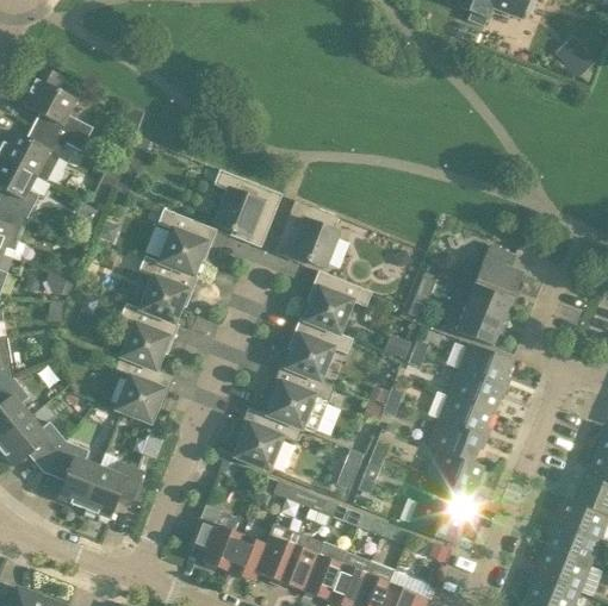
[(520,16),(522,8),(526,0),(448,0),(471,10),(467,18),(483,25),(491,4),(520,16)]
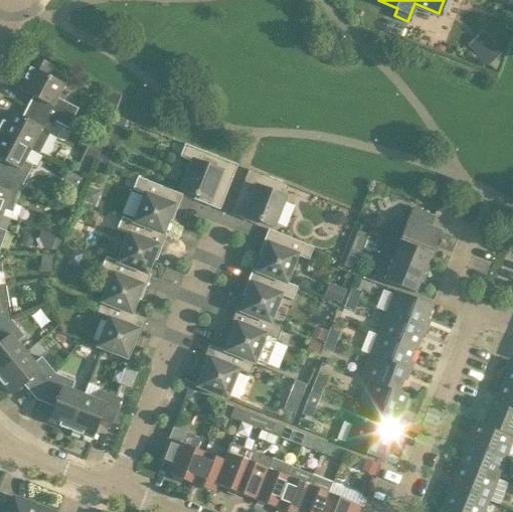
[(487,61),(500,46),(479,27),(466,42),(487,61)]
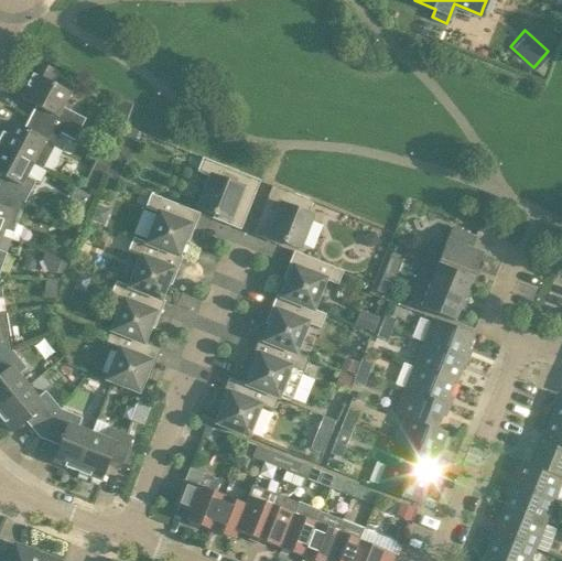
[(36,118),(62,131),(75,138),(86,117),(63,105),(71,92),(54,83),(61,72),(34,57),(22,82),(26,84),(21,96),(43,107),(36,118)]
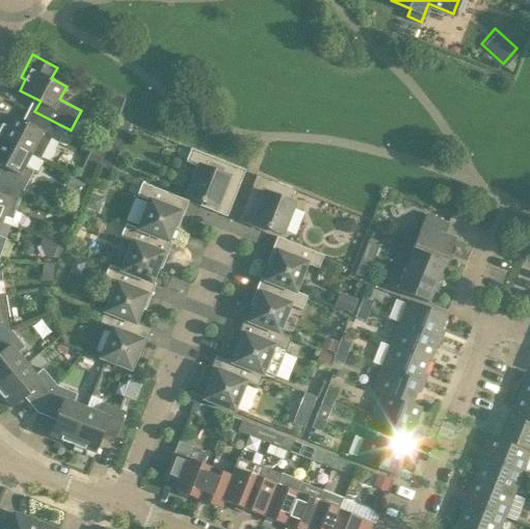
[(8,112),(0,128),(0,135),(32,152),(41,157),(58,124),(34,111),(29,123),(8,112)]
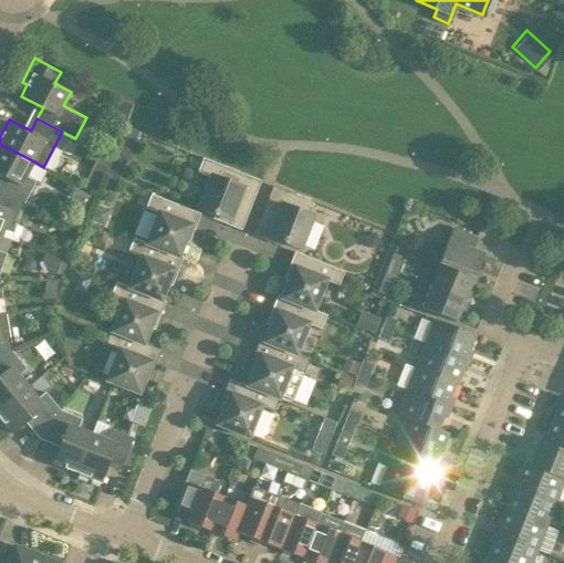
[(0,189),(0,190),(25,201),(37,180),(28,175),(34,162),(0,144),(0,173),(7,177),(0,189)]
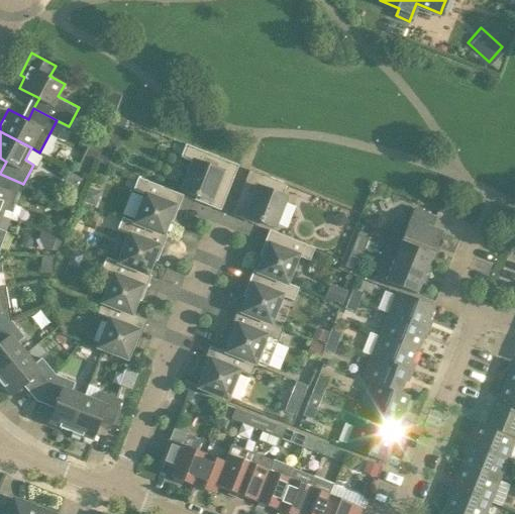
[(221,208),(239,164),(187,142),(182,156),(193,160),(182,188),(210,200),(209,203),(221,208)]
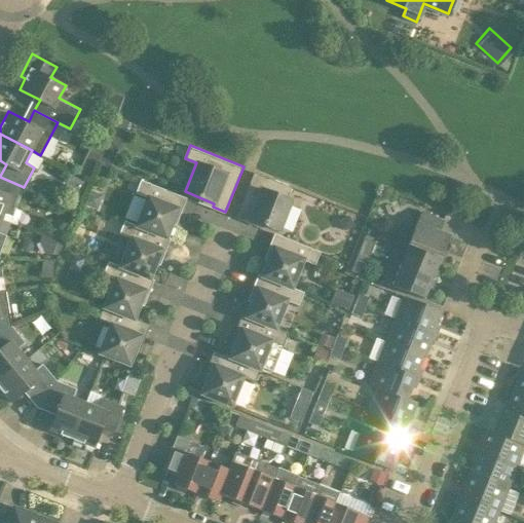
[(255,171),(252,178),(236,217),(250,222),(251,218),(281,229),(292,199),(288,197),(292,186),(255,171)]
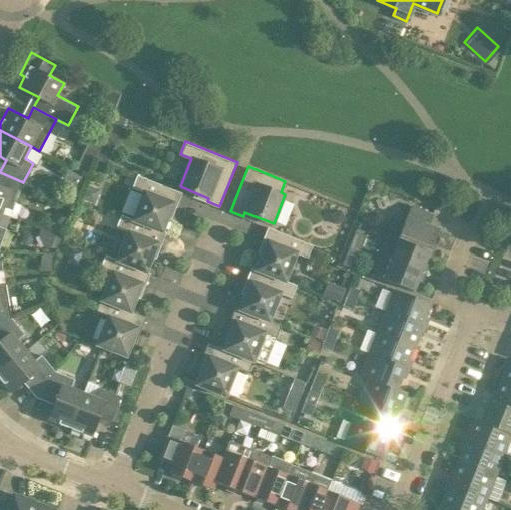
[(23,182),(0,172),(0,211),(2,212),(17,217),(21,205),(16,203),(23,182)]
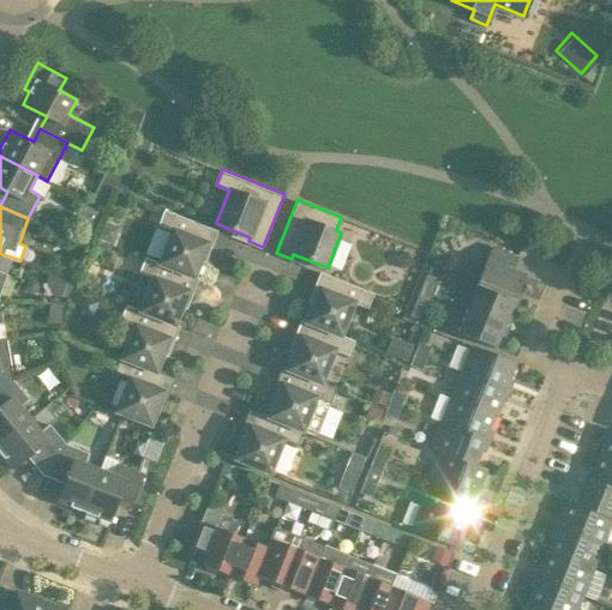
[(145,257),(199,278),(199,277),(196,276),(209,243),(213,245),(219,230),(165,209),(160,223),(173,229),(160,261),(147,255),(145,257)]
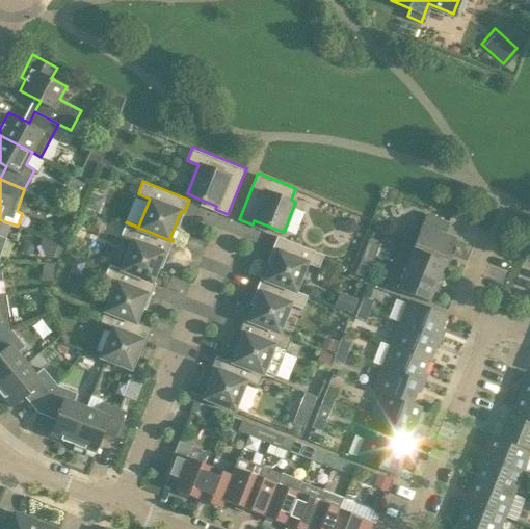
[(409,226),(403,241),(447,259),(455,237),(446,233),(450,222),(427,213),(422,223),(418,221),(409,226)]
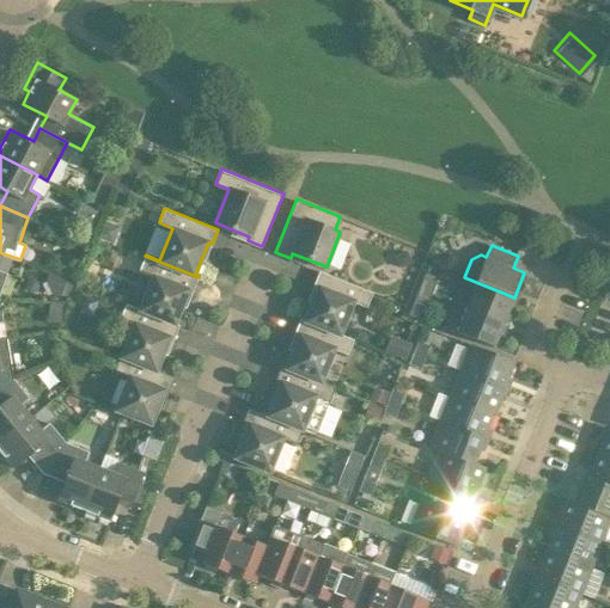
[(126,304),(180,325),(181,324),(176,321),(189,289),(193,292),(199,277),(145,256),(140,270),(153,275),(140,307),(127,301),(126,304)]
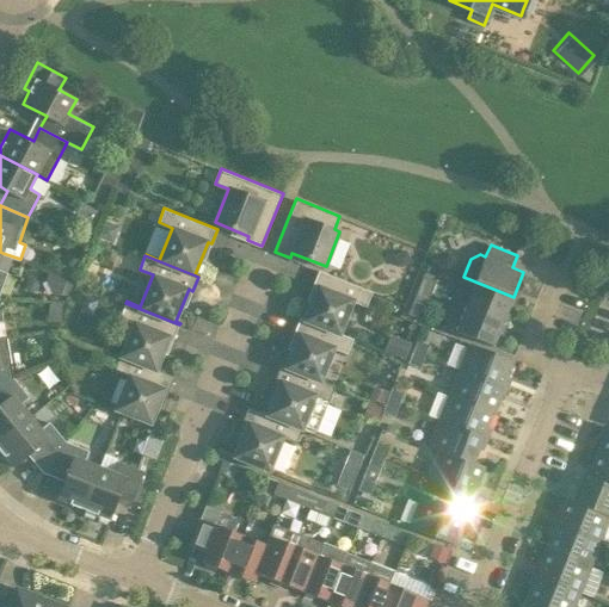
[(300,319),(354,339),(354,338),(340,333),(354,299),(367,305),(373,291),(319,271),(314,284),(318,286),(305,319),(301,316),(300,319)]
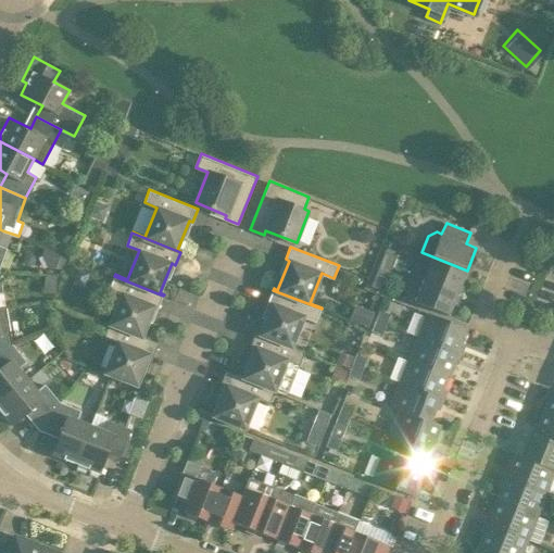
[(386,251),(381,261),(392,266),(397,255),(386,251)]
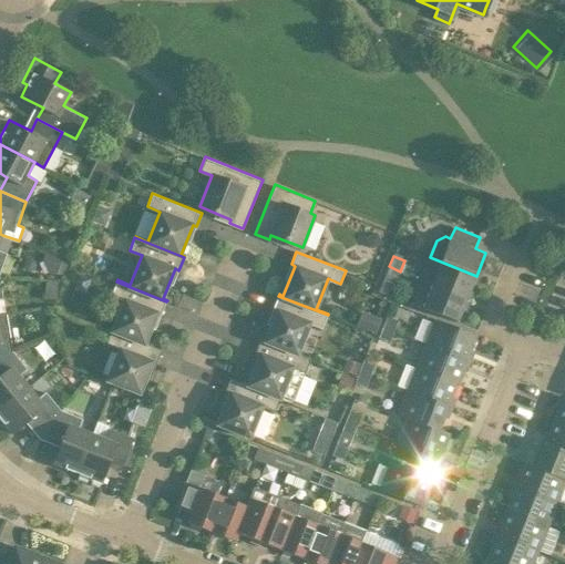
[(476,276),(430,257),(421,279),(466,298),(475,276),(476,276)]
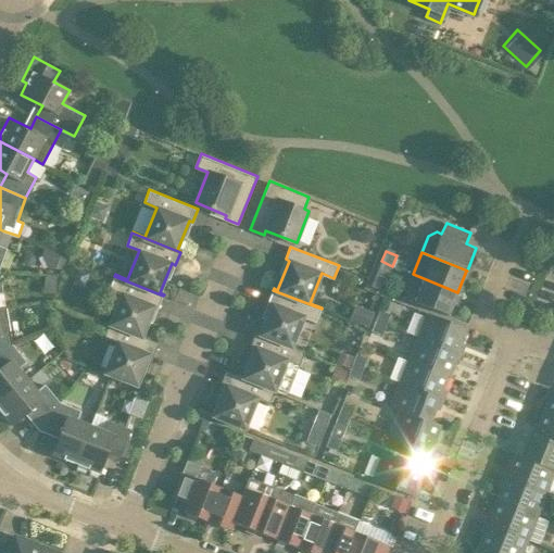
[(392,266),(381,261),(377,272),(388,276),(392,266)]
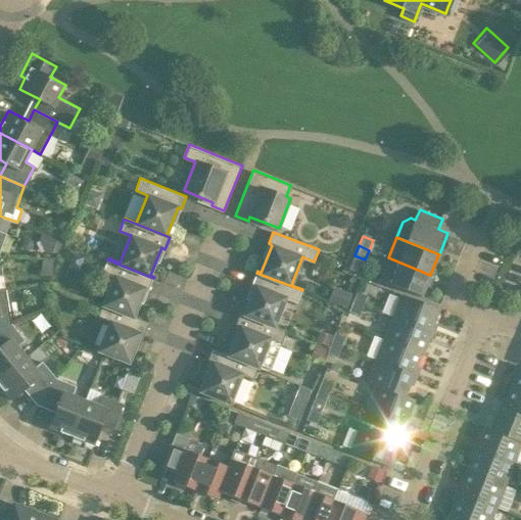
[(422,295),(430,275),(388,257),(379,279),(422,295)]
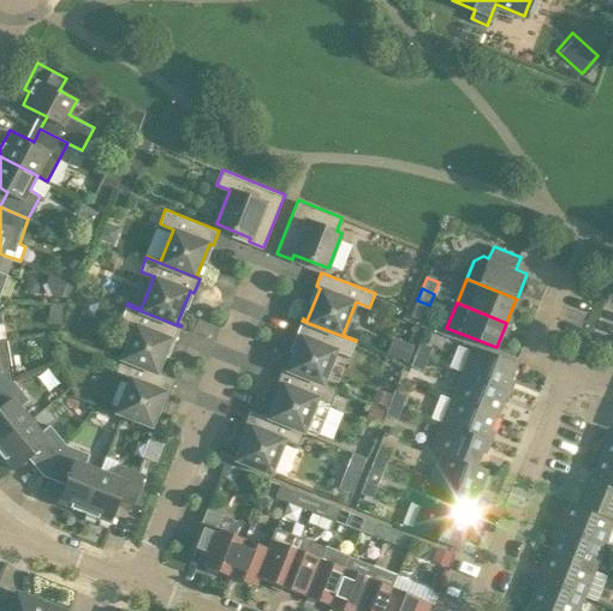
[(121,358),(176,379),(176,378),(158,371),(171,339),(176,341),(180,327),(126,305),(121,318),(135,324),(121,358)]
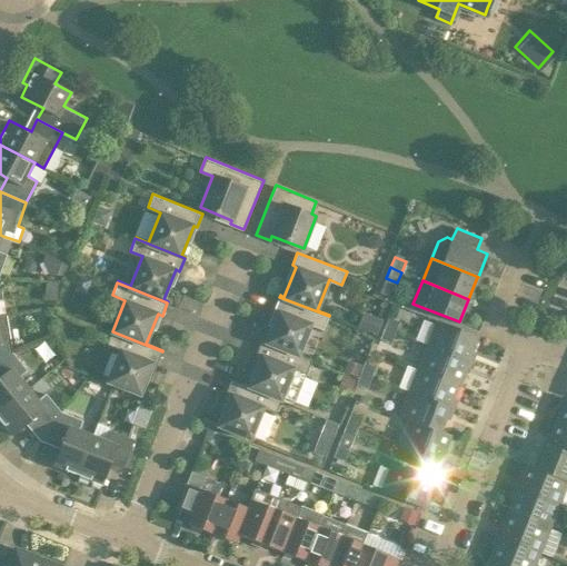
[(325,326),(329,316),(279,297),(275,309),(279,311),(267,340),(262,339),(262,340),(311,360),(314,356),(300,351),(312,321),(325,326)]
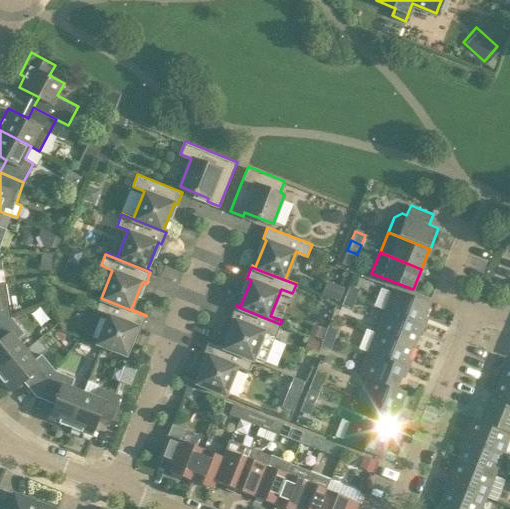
[(0,321),(12,316),(6,282),(0,282),(0,321)]
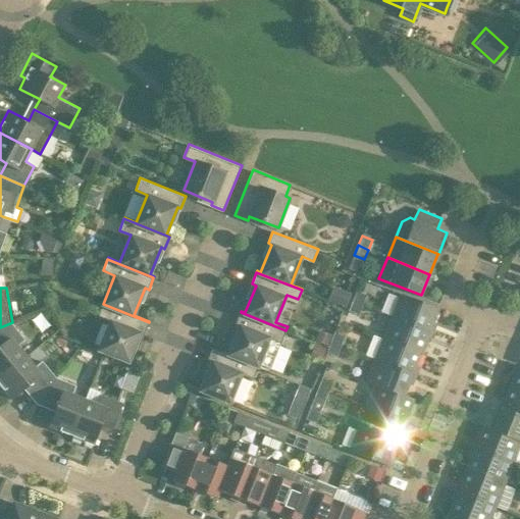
[(354,300),(364,303),(368,294),(358,290),(354,300)]
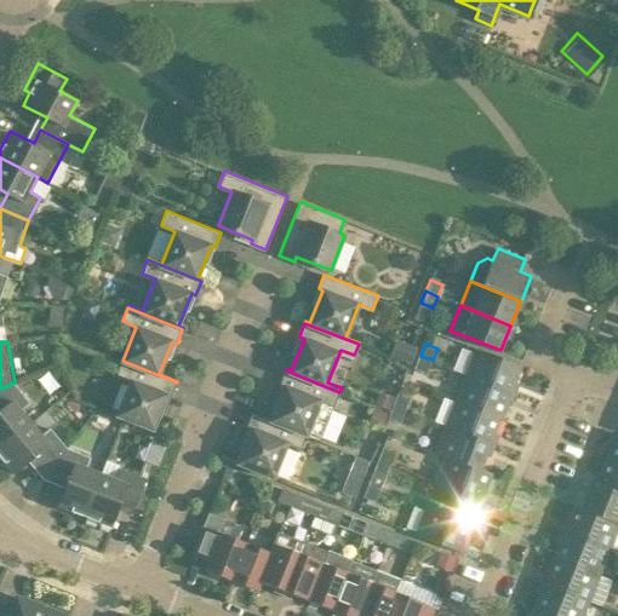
[(476,347),(467,374),(511,392),(522,366),(476,347)]
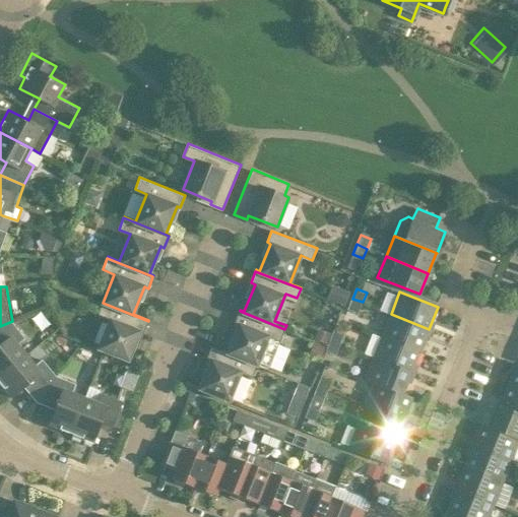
[(363,302),(352,299),(348,308),(359,312),(363,302)]
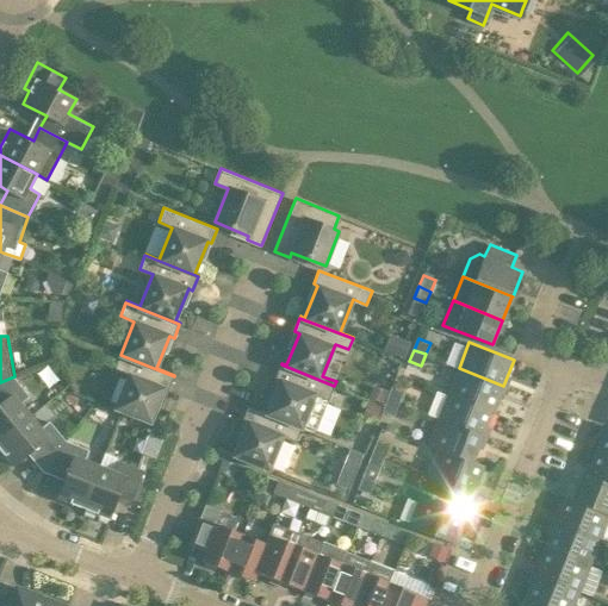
[(174,376),(121,355),(115,368),(129,374),(115,407),(150,422),(165,388),(168,391),(174,376)]
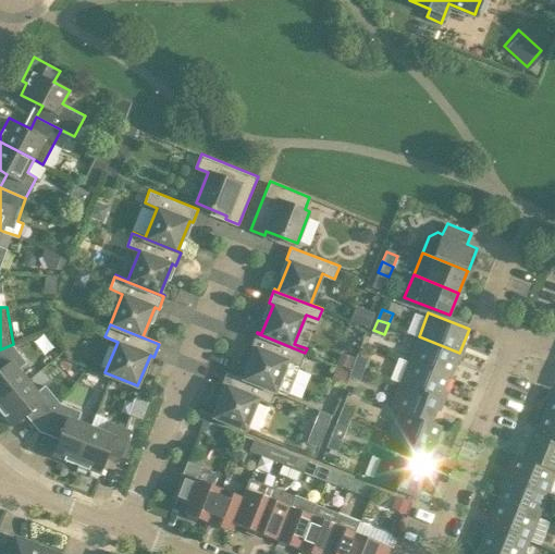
[(287,396),(305,353),(257,333),(251,345),(256,347),(244,377),(227,370),(227,371),(287,396)]
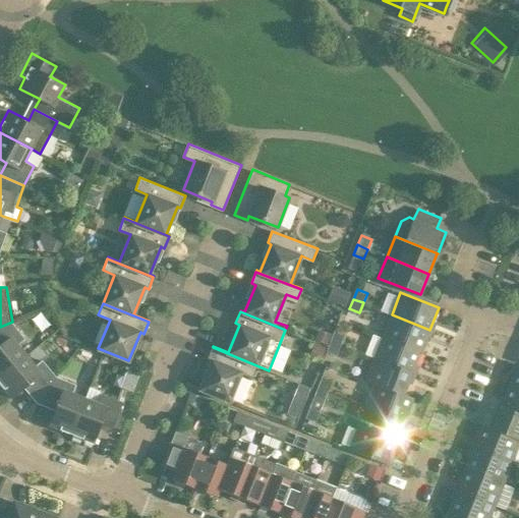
[(392,314),(383,336),(421,350),(429,330),(392,314)]
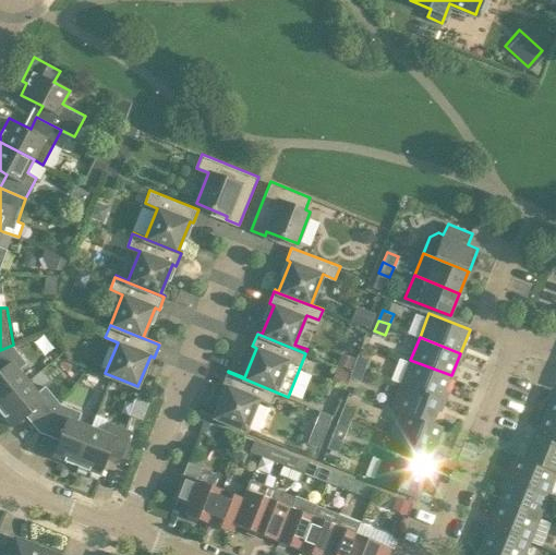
[(13,345),(0,350),(0,402),(28,381),(20,369),(27,362),(13,345)]
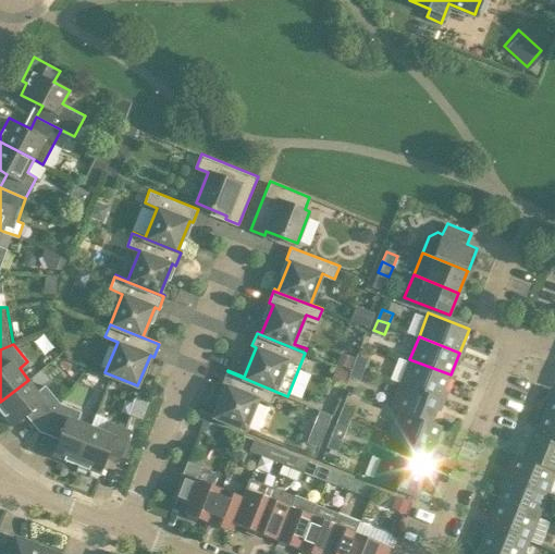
[(357,354),(353,365),(364,369),(368,358),(357,354)]
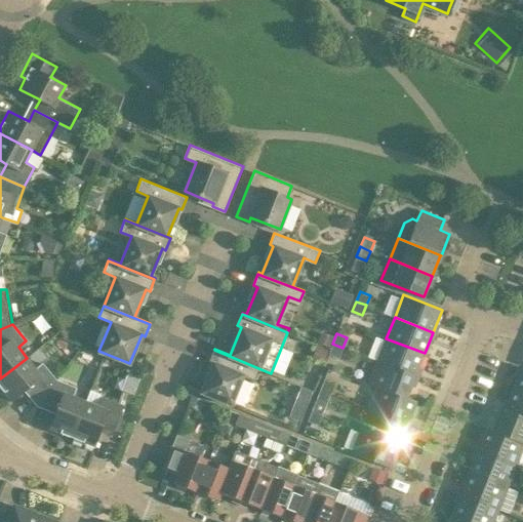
[(377,361),(415,376),(425,353),(386,338),(377,361)]
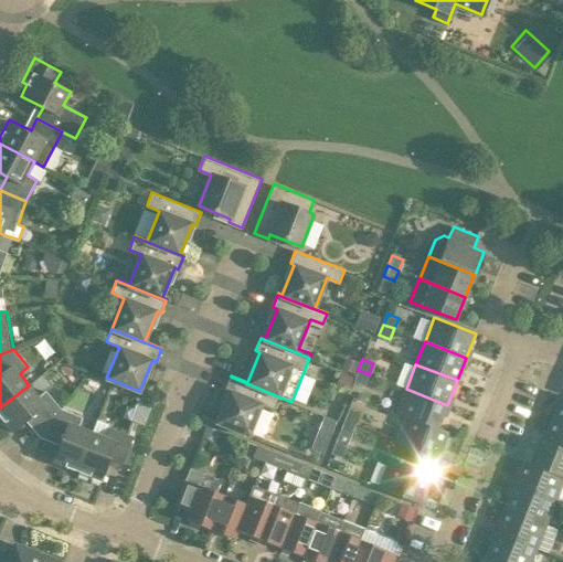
[(369,374),(358,370),(354,381),(364,384),(369,374)]
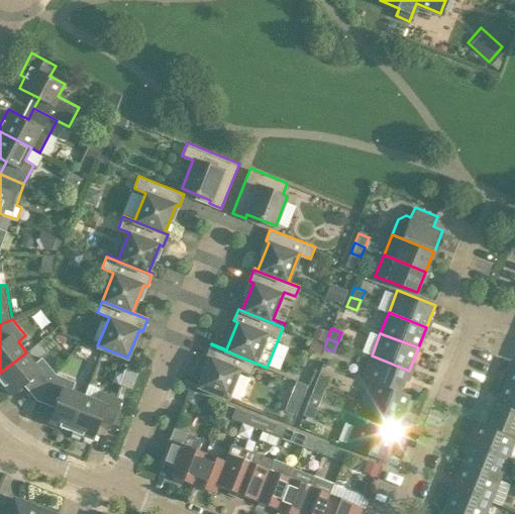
[(264,376),(267,368),(211,344),(206,356),(210,357),(198,386),(228,398),(239,370),(250,374),(251,372),(264,376)]
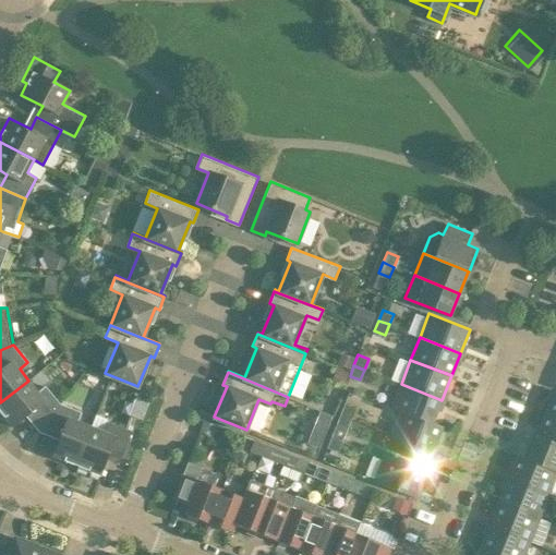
[(28,381),(0,402),(0,410),(13,425),(32,411),(44,425),(60,402),(46,385),(37,391),(28,381)]
